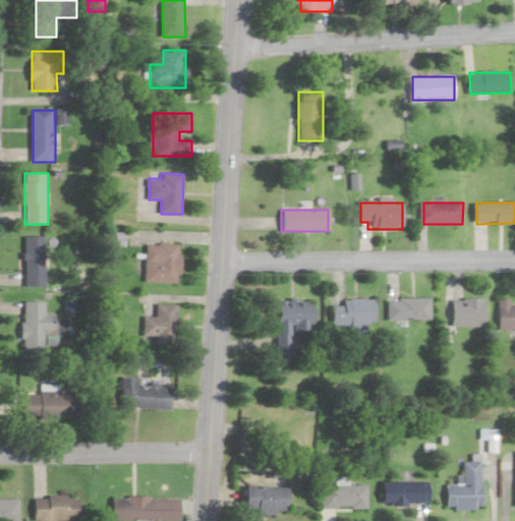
[(26,286),(48,286),(48,236),(26,236),(26,286)]
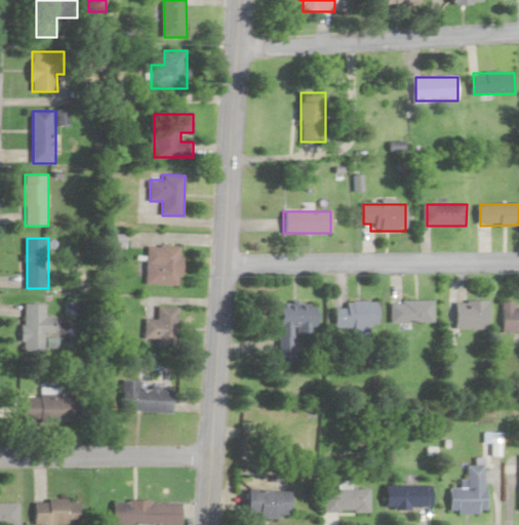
[(182,245),(147,246),(148,285),(183,284),(182,245)]
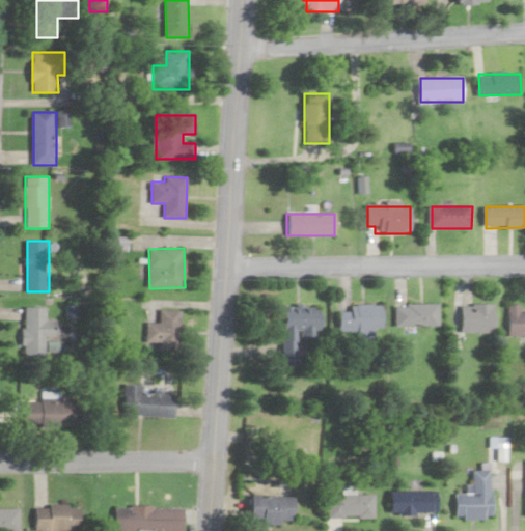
[(438,326),(438,304),(395,304),(395,325),(438,326)]
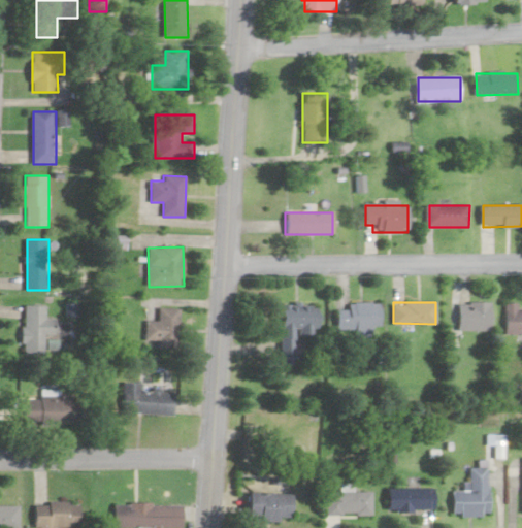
[(293,365),(293,334),(315,334),(314,303),(278,304),(279,365),(293,365)]
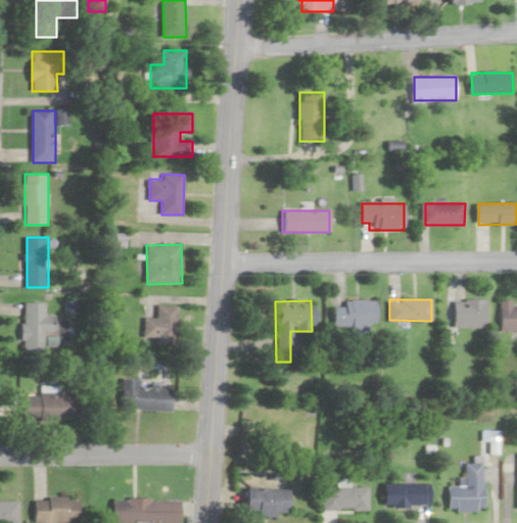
[(375,300),(342,300),(342,305),(333,305),(333,327),(375,327),(375,300)]
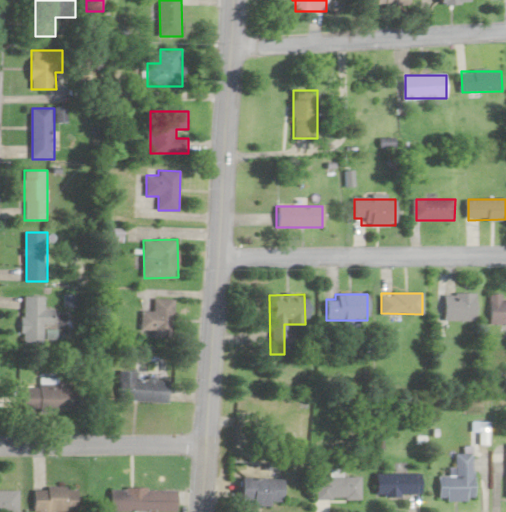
[(478,320),(478,294),(447,294),(447,320),(478,320)]
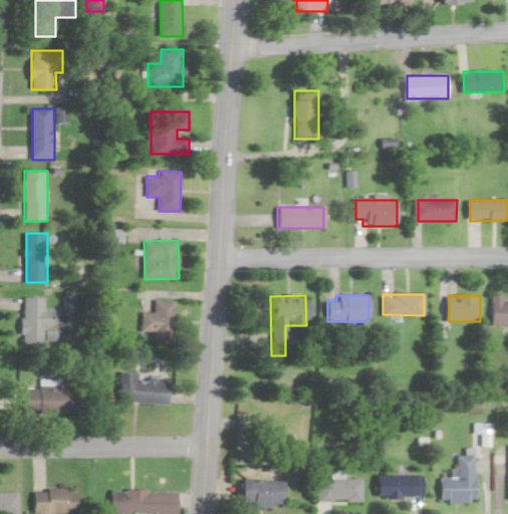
[(496,325),(507,324),(507,295),(496,295),(496,325)]
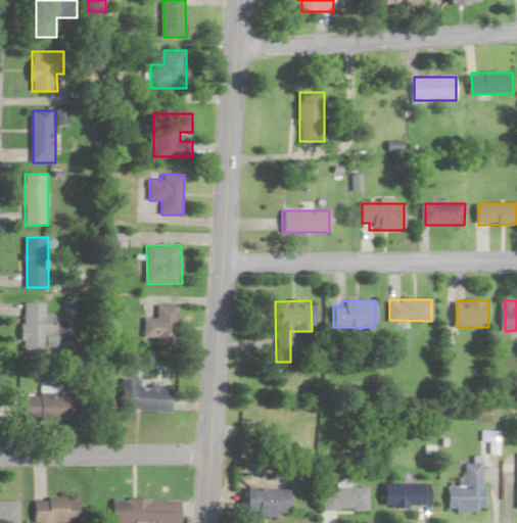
[(48,302),(26,302),(25,350),(46,350),(47,331),(58,331),(58,315),(48,315),(48,302)]
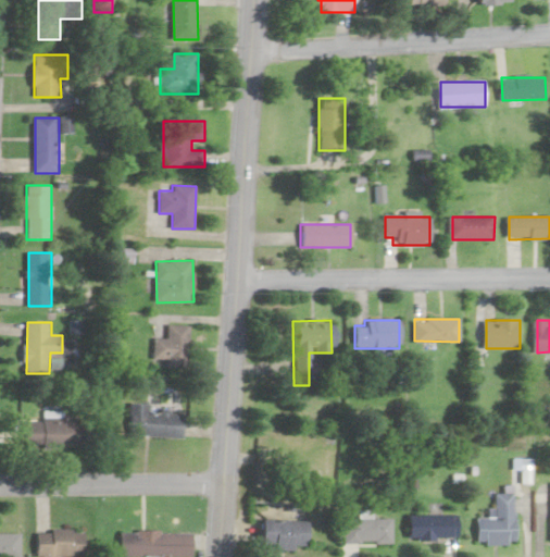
[(167,338),(153,337),(152,366),(189,368),(191,325),(169,324),(167,338)]
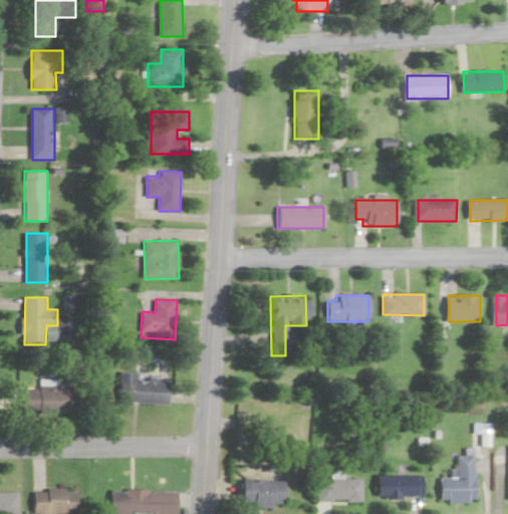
[(142,373),(120,372),(119,402),(171,404),(172,379),(142,378),(142,373)]
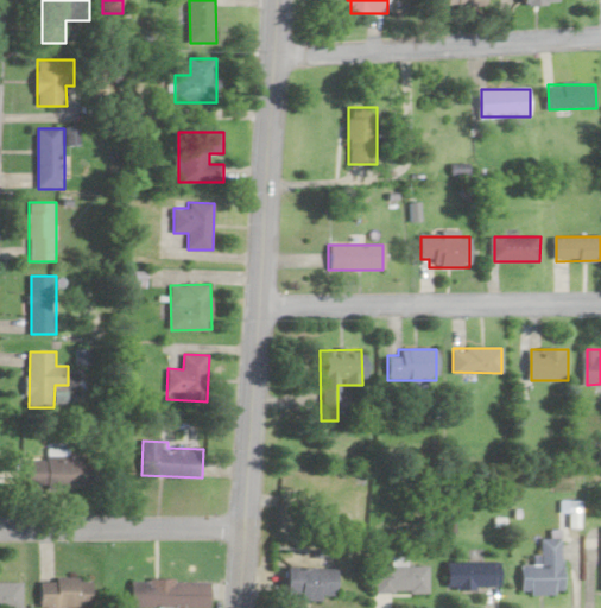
[(92,457),(61,456),(61,450),(49,449),(49,458),(31,457),(30,487),(92,488),(92,457)]
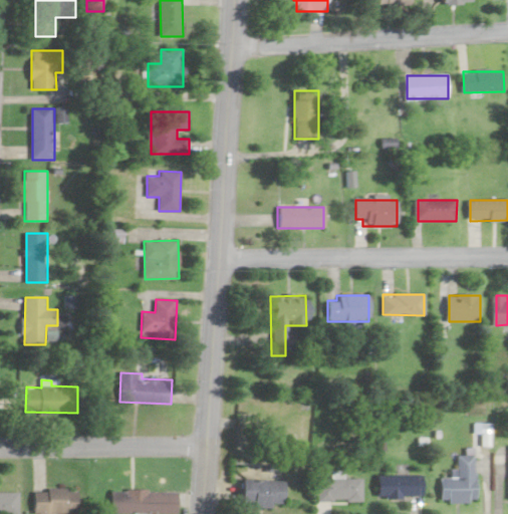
[(477,456),(458,456),(458,480),(441,480),(441,503),(477,503),(477,456)]
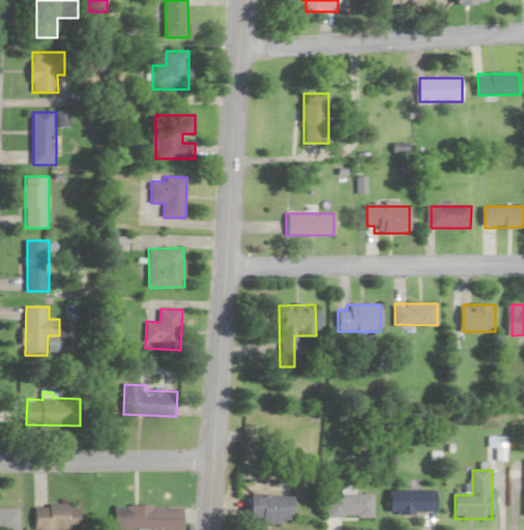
[(437,491),(390,491),(390,513),(437,513),(437,491)]
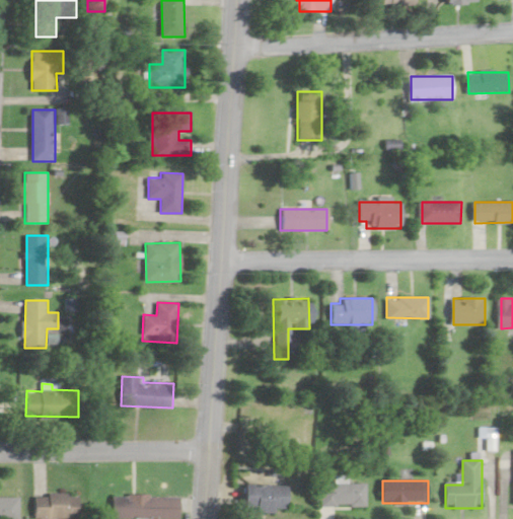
[(368,485),(322,485),(322,508),(368,508),(368,485)]
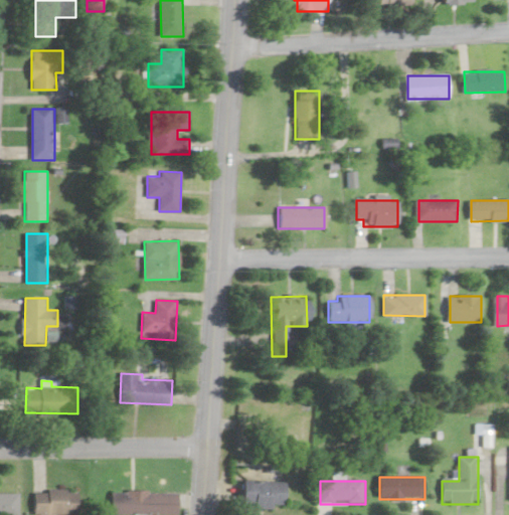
[(286,482),(241,482),(241,508),(286,508),(286,482)]
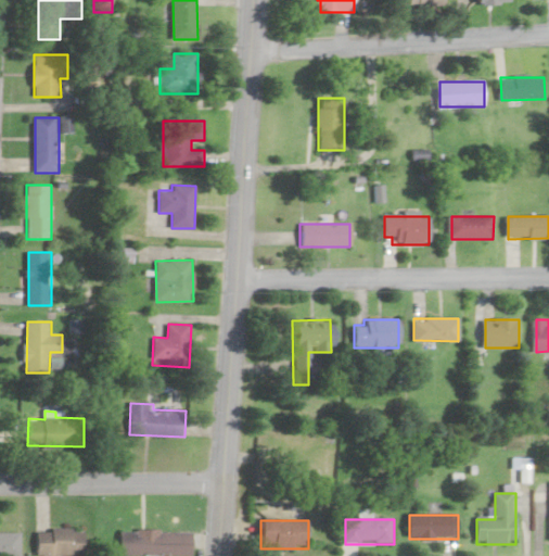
[(86,555),(86,530),(38,530),(38,555),(86,555)]
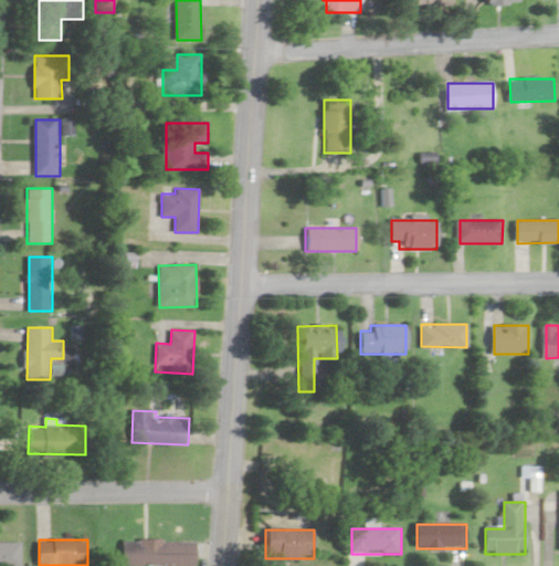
[(191,565),(198,565),(198,542),(123,541),(123,565),(191,565)]
